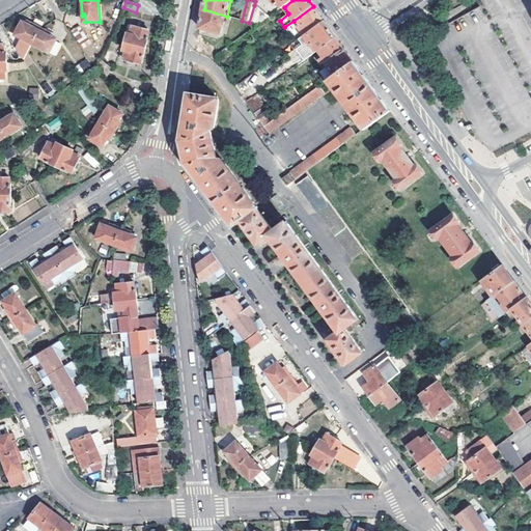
[(272,17),(254,5),(249,23),(255,29),(272,17)]
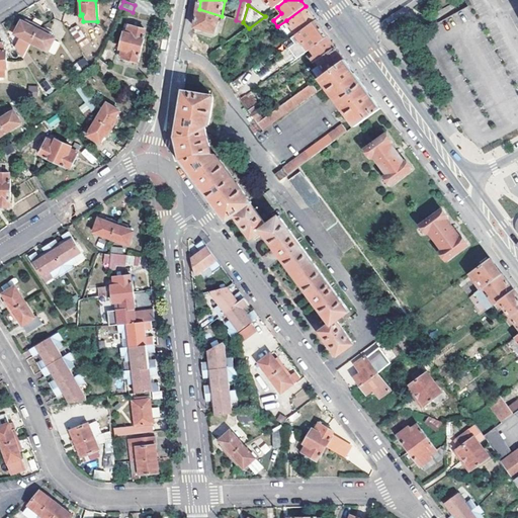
[(286,20),(297,35),(317,21),(314,17),(306,6),(286,20)]
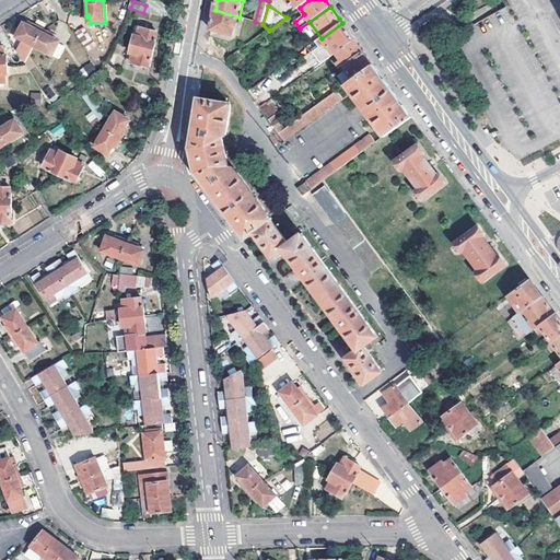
[(211,30),(233,36),(240,18),(216,10),(211,30)]
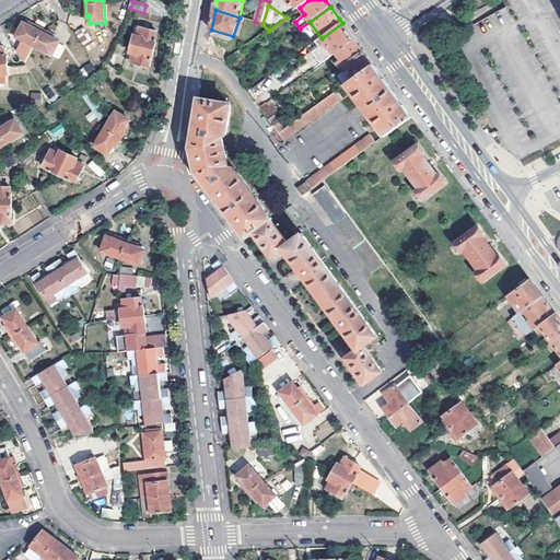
[(244,19),(240,32),(252,35),(257,39),(269,31),(263,24),(255,22),(244,19)]
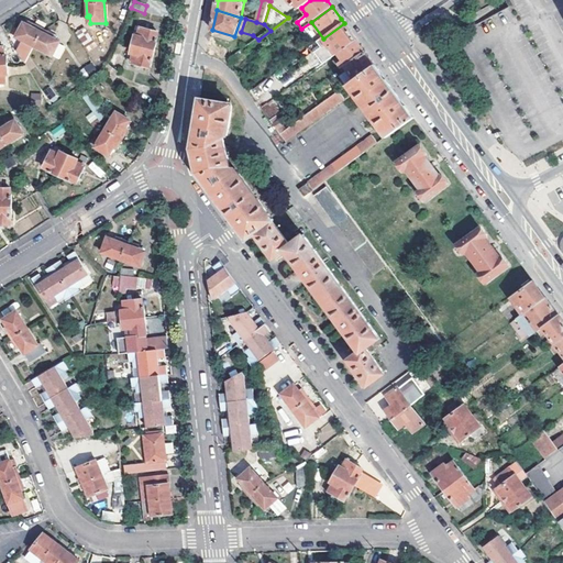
[(331,47),(337,55),(339,53),(356,40),(349,30),(344,23),(323,39),(322,40),(330,48),(331,47)]
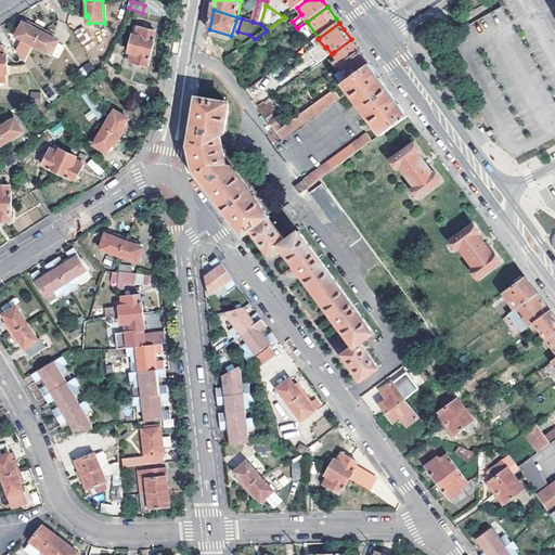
[(35,47),(52,56),(60,42),(52,39),(54,36),(34,25),(31,27),(25,24),(17,37),(24,41),(18,51),(26,63),(35,47)]
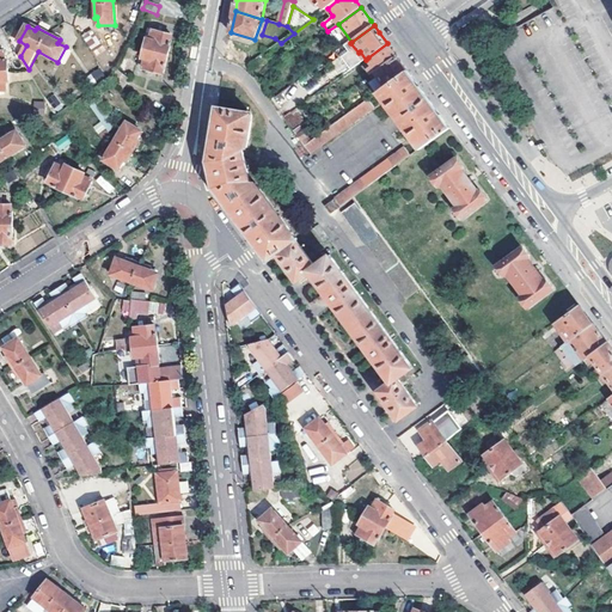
[(92,49),(99,43),(91,30),(83,35),(92,49)]
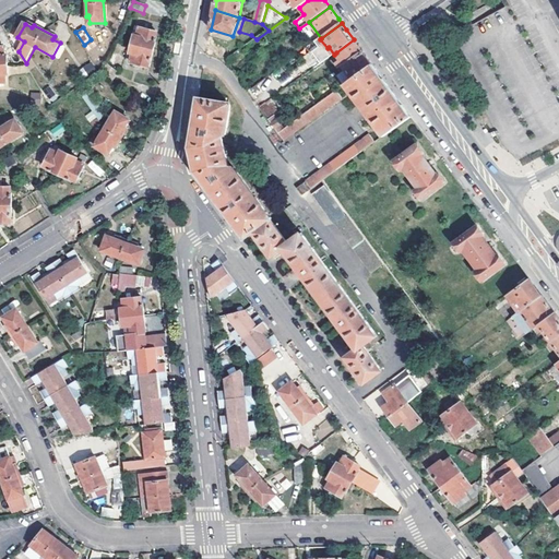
[(135,35),(130,54),(133,55),(131,62),(149,67),(150,61),(152,61),(158,38),(156,38),(157,33),(141,27),(138,35),(135,35)]
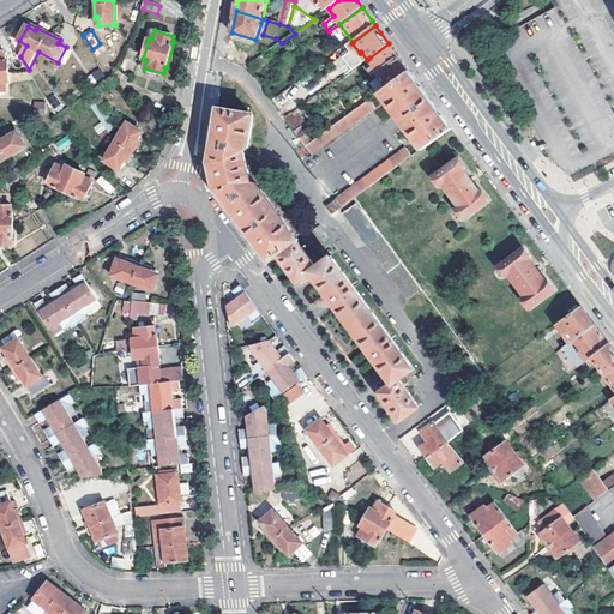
[(371,68),(374,74),(377,73),(398,56),(396,54),(389,43),(369,58),(374,65),(371,68)]
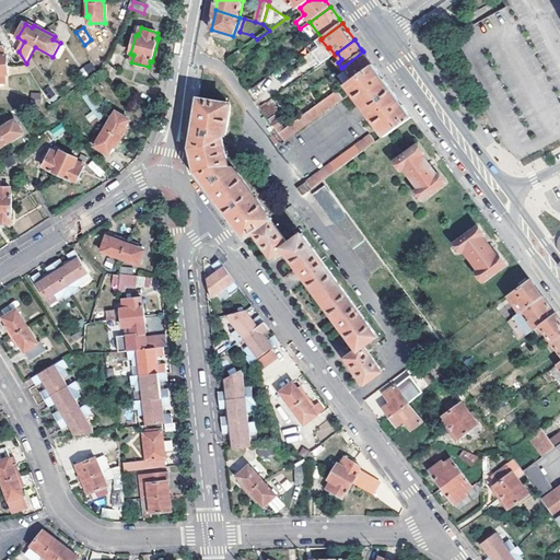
[(0,82),(7,82),(7,73),(10,73),(9,56),(6,56),(4,47),(0,47),(0,82)]
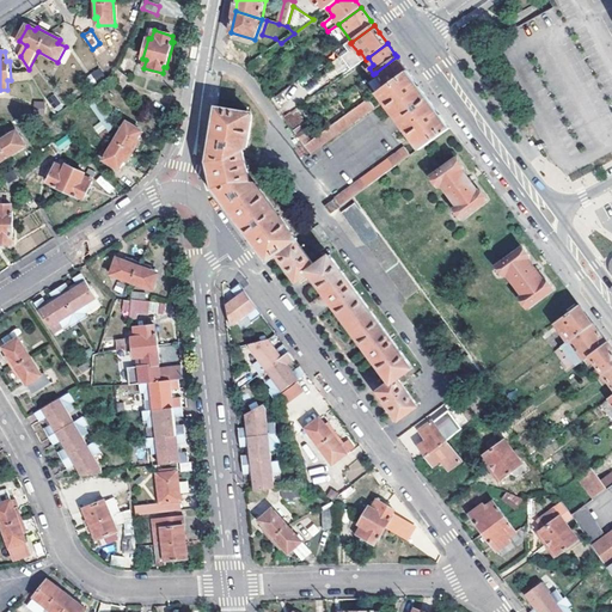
[(397,56),(375,73),(380,78),(386,87),(408,71),(405,67),(397,56)]
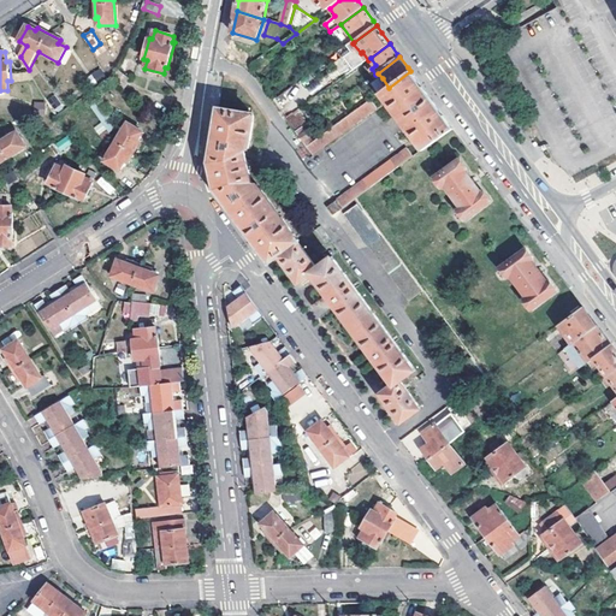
[(94,84),(104,73),(98,69),(88,78),(94,84)]
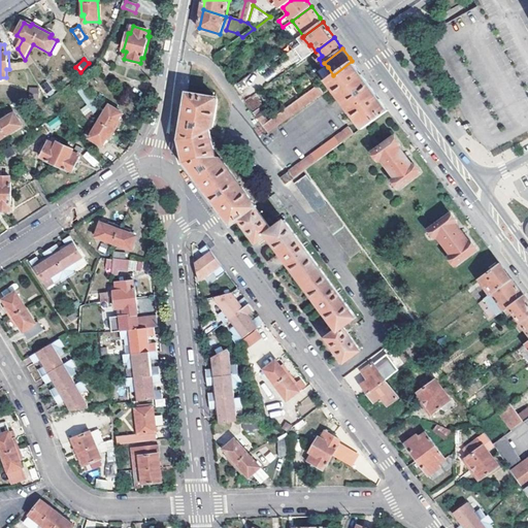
[(96,68),(107,75),(111,67),(101,60),(96,68)]
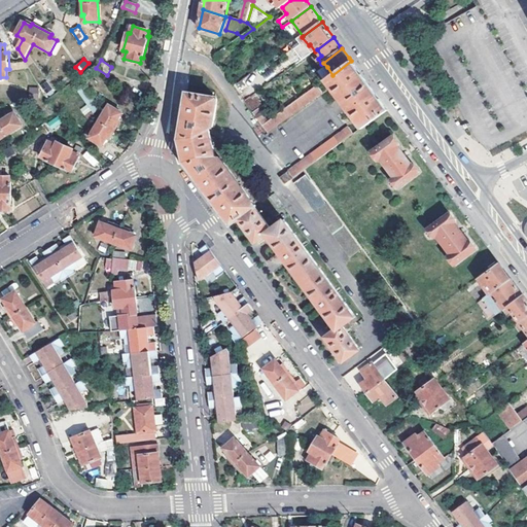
[(326,79),(363,129),(387,110),(381,102),(359,72),(351,61),(332,75),(326,79)]
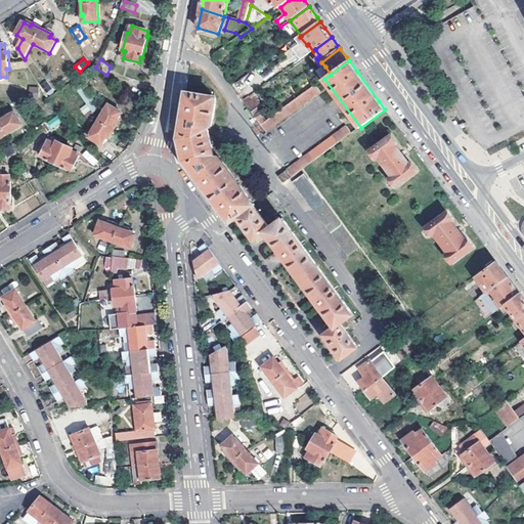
[(331,75),(325,67),(318,71),(324,79),(331,75)]
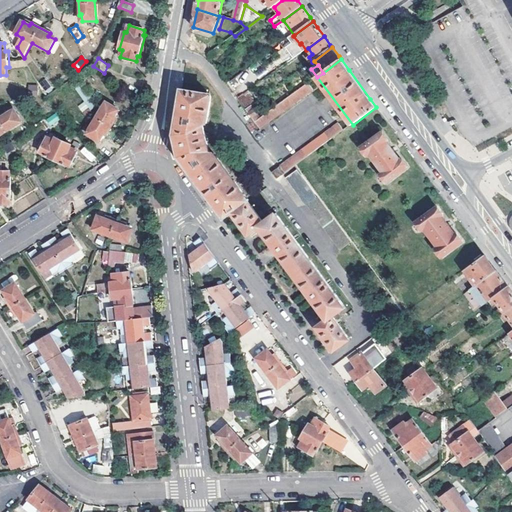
[(257,123),(261,129),(314,90),(310,83),(261,119),(257,123)]
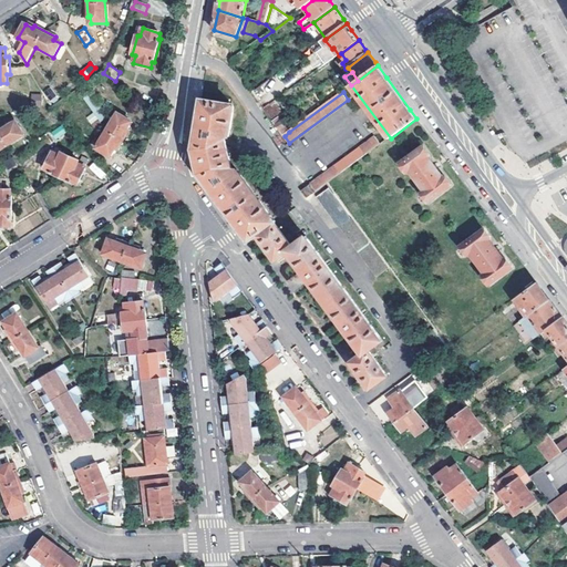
[(352,363),(371,390),(389,377),(370,352),(384,341),(308,237),(294,247),(277,224),(277,223),(239,171),(238,171),(234,172),(227,140),(232,136),(236,107),(234,105),(203,100),(200,113),(195,150),(196,158),(199,174),(213,193),(239,229),(250,244),(259,237),(277,261),(284,257),(289,253),(306,275),(343,327),(363,354),(359,358),(352,363)]
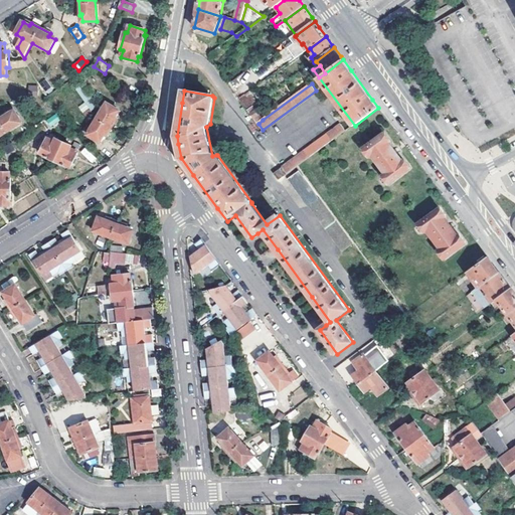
[(249,111),(259,124),(263,120),(256,111),(263,107),(260,103),(249,111)]
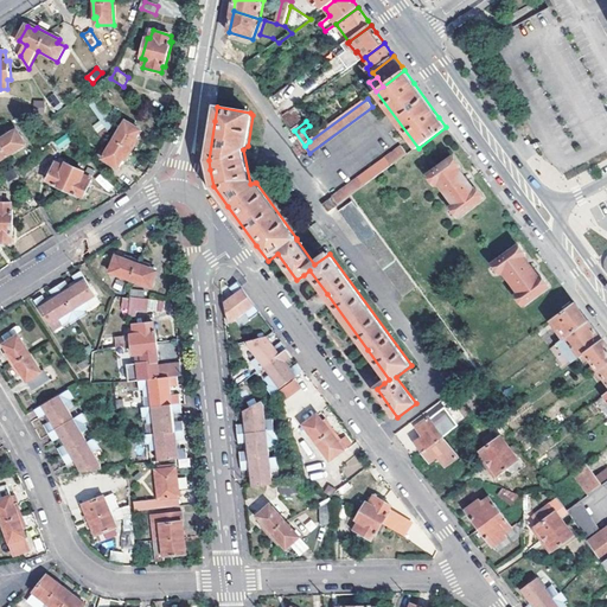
[(127,123),(104,159),(119,168),(123,160),(127,164),(140,142),(136,140),(141,132),(127,123)]
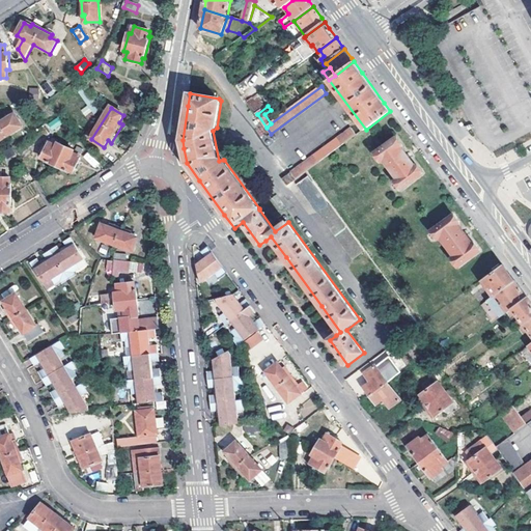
[(8,117),(7,114),(0,118),(0,124),(7,136),(23,126),(15,113),(8,117)]
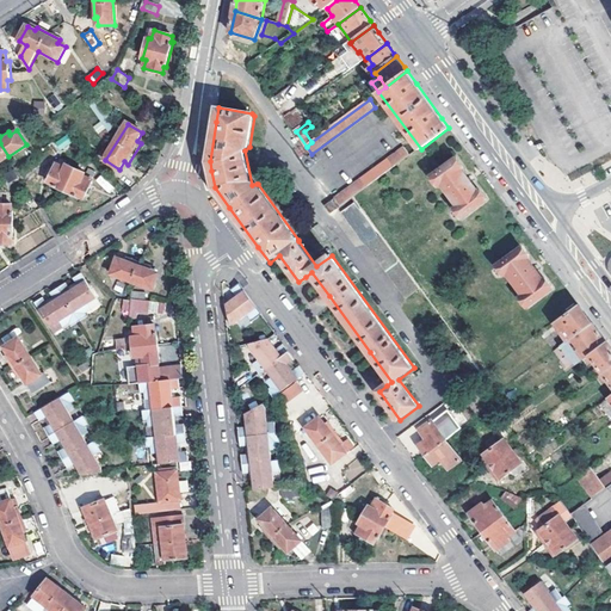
[(60,149),(72,143),(67,135),(55,142),(60,149)]
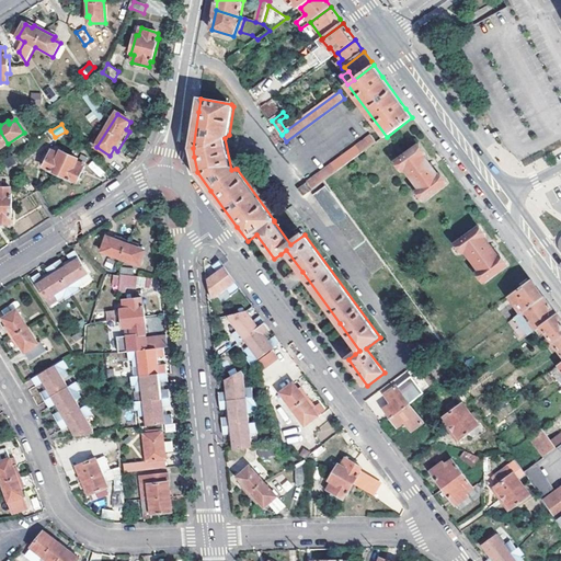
[(373,136),(309,183),(313,190),(378,142),(373,136)]
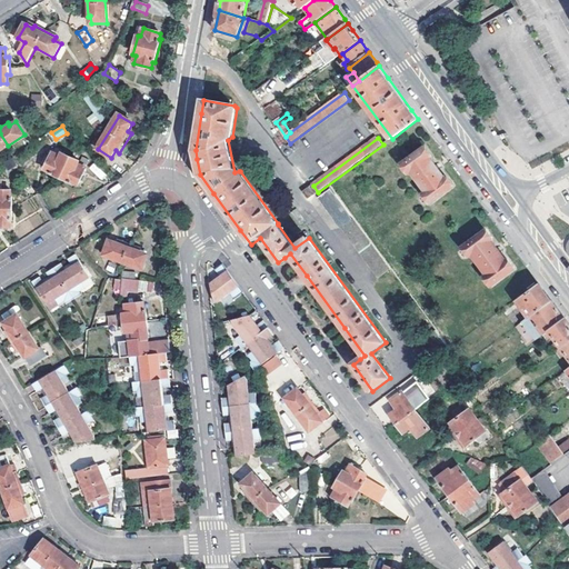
[(446,179),(438,169),(430,159),(432,157),(426,149),(402,166),(409,175),(412,172),(419,182),(427,192),(425,196),(431,205),(455,188),(447,178),(446,179)]
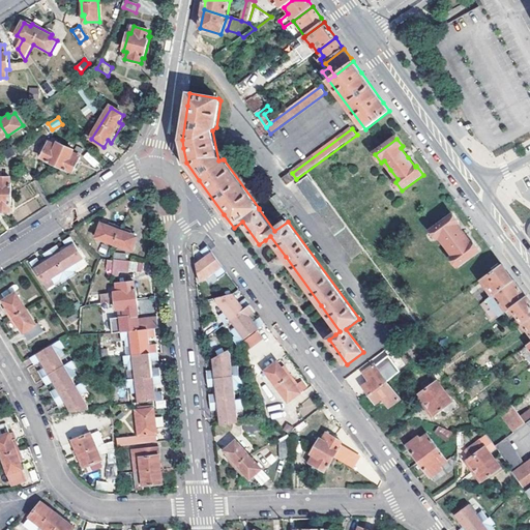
[(50,160),(49,162),(68,171),(69,169),(75,172),(82,156),(74,153),(76,150),(59,143),(58,145),(51,142),(45,157),(50,160)]
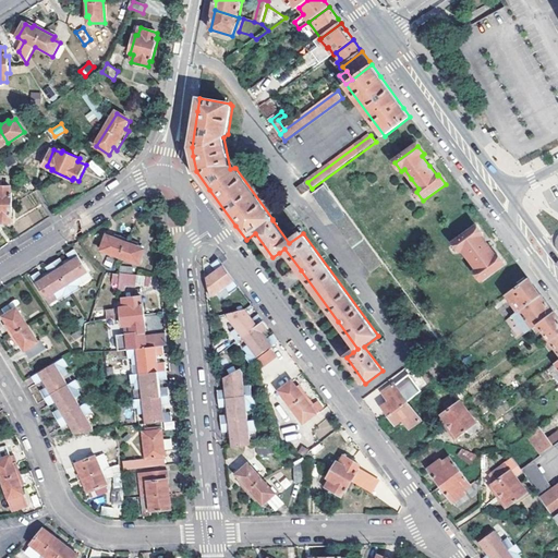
[(99,177),(104,172),(92,159),(87,164),(99,177)]
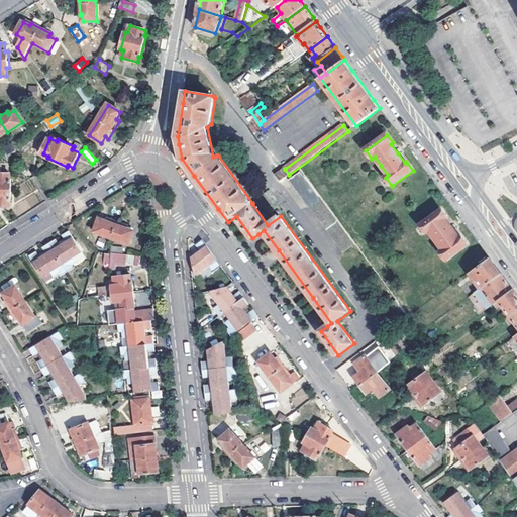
[(281,181),(289,175),(285,169),(276,175),(281,181)]
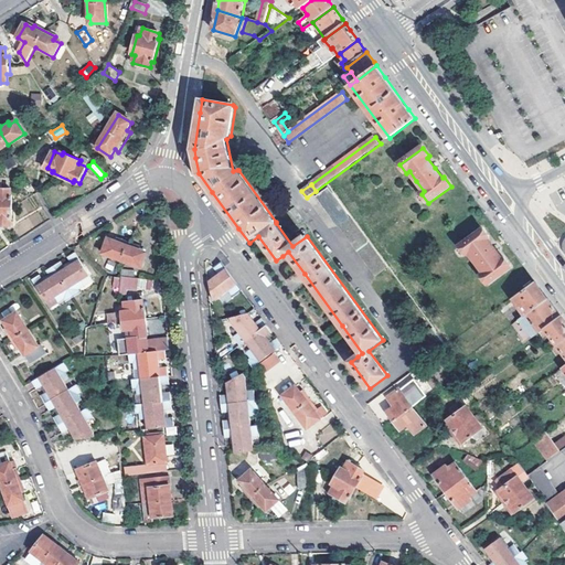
[(329,188),(317,196),(339,227),(340,226),(376,276),(388,268),(329,188)]
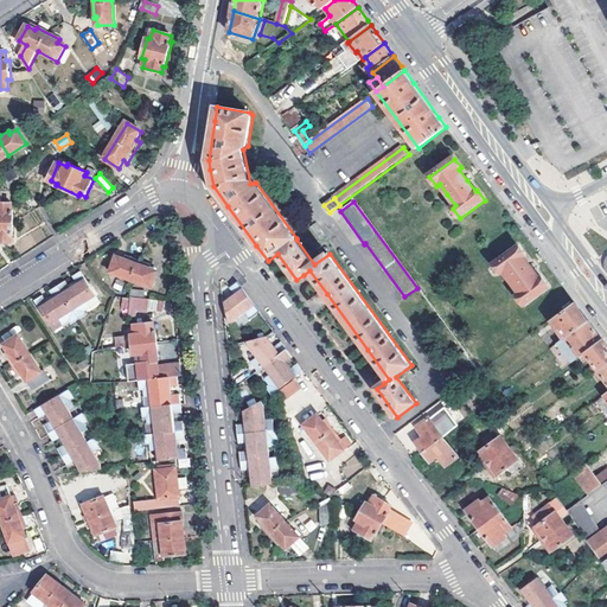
[(0,242),(12,243),(12,237),(14,236),(17,211),(14,211),(14,204),(0,203),(0,242)]
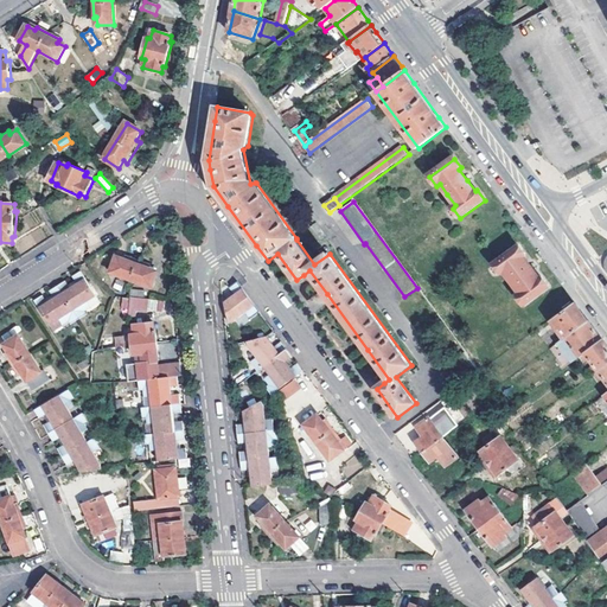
[(541,279),(532,268),(525,257),(526,256),(519,247),(494,264),(502,274),(505,272),(512,282),(521,293),(518,295),(525,305),(549,287),(542,278),(541,279)]
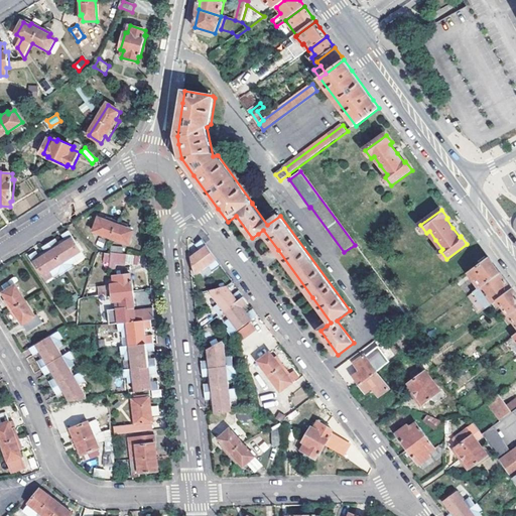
[(98,217),(94,230),(128,243),(132,231),(125,228),(126,225),(106,217),(105,220),(98,217)]
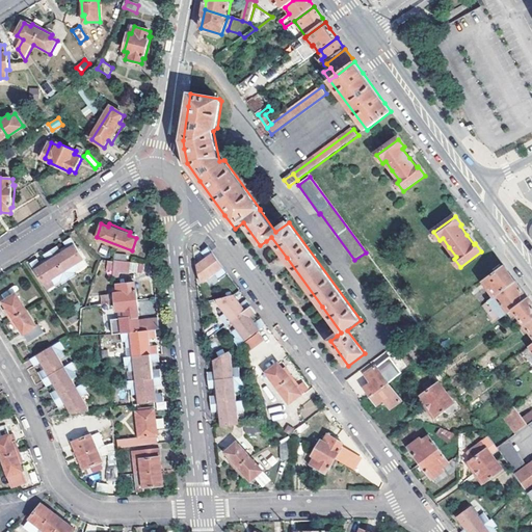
[(31,262),(48,289),(61,281),(62,284),(76,275),(74,272),(80,268),(77,263),(84,259),(72,237),(64,241),(68,247),(61,250),(58,246),(45,254),(48,260),(42,263),(37,259),(31,262)]
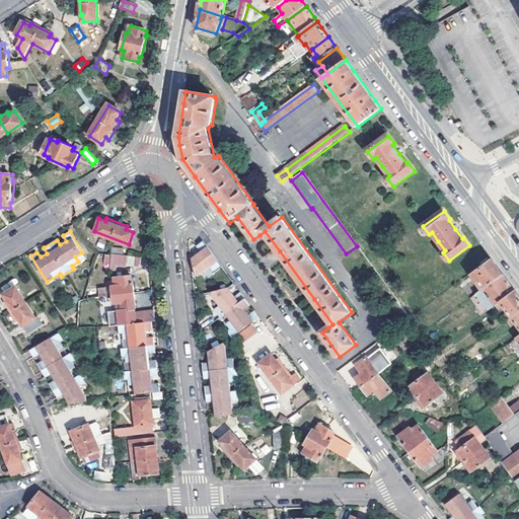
[(194,273),(199,275),(208,267),(212,272),(221,265),(202,239),(196,244),(199,250),(191,256),(194,273)]
